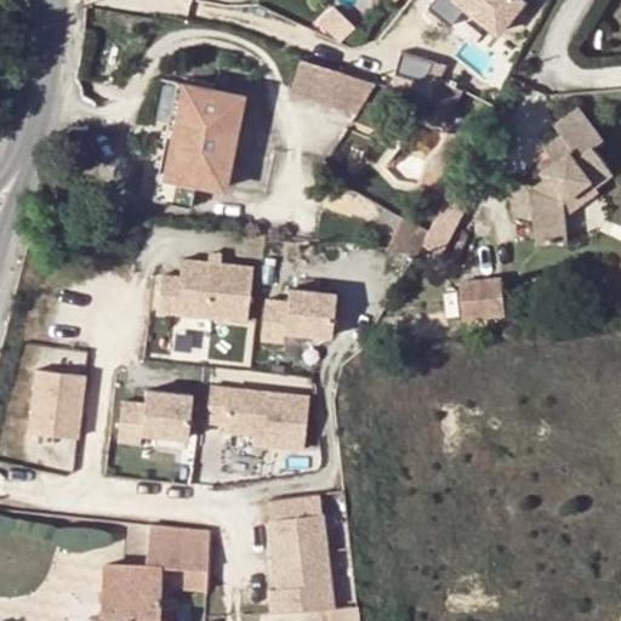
[(523,0),(432,0),(427,6),(451,26),(465,7),(497,33),(523,0)]
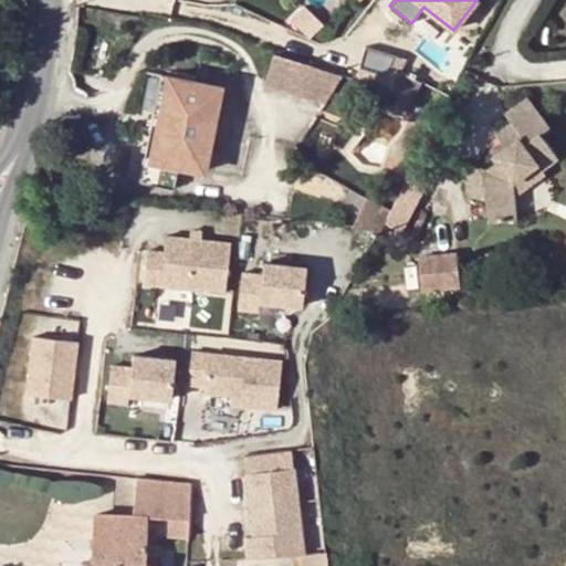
[(324,23),(306,4),(292,18),(311,37),(324,23)]
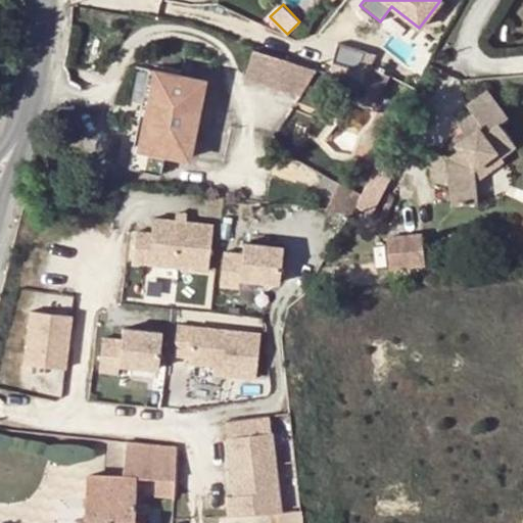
[(273,55),(252,50),(244,80),(300,95),(315,69),(286,60),(286,59),(273,55)]
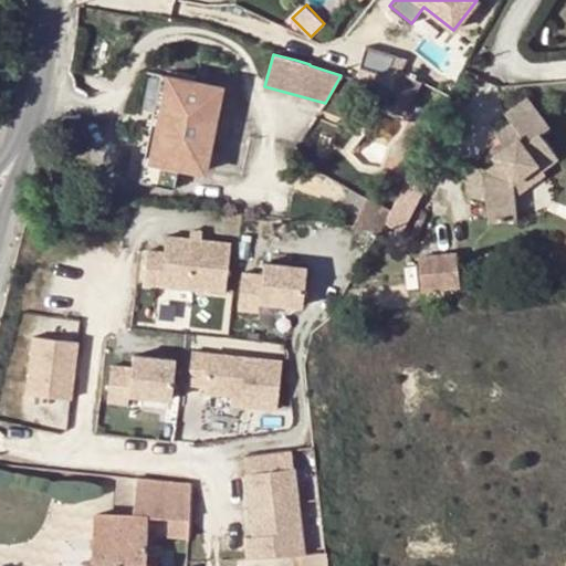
[(421,82),(401,72),(390,92),(402,98),(396,112),(404,116),(421,82)]
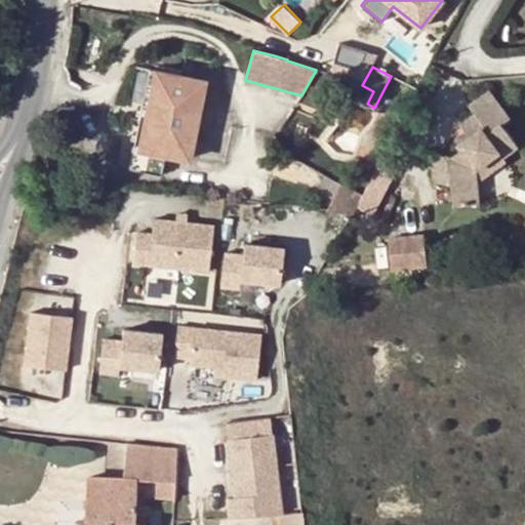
[(185,77),(159,72),(152,108),(142,106),(129,168),(161,174),(166,153),(189,157),(203,89),(183,85),(185,77)]
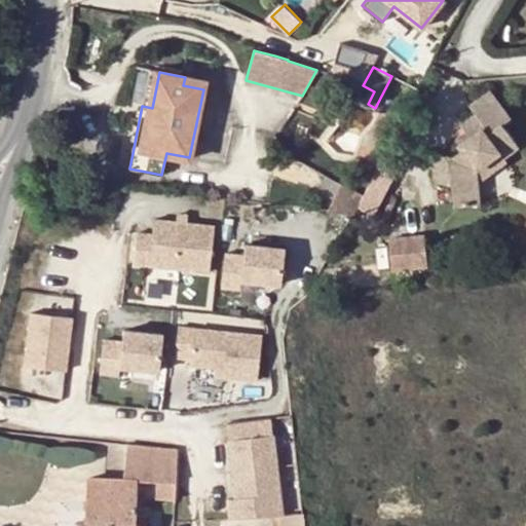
[(479,208),(477,172),(500,156),(503,162),(517,152),(502,129),(508,123),(488,96),(471,106),(476,112),(458,123),(465,135),(454,143),(460,152),(451,158),(431,161),(433,189),(453,188),(456,209),(479,208)]
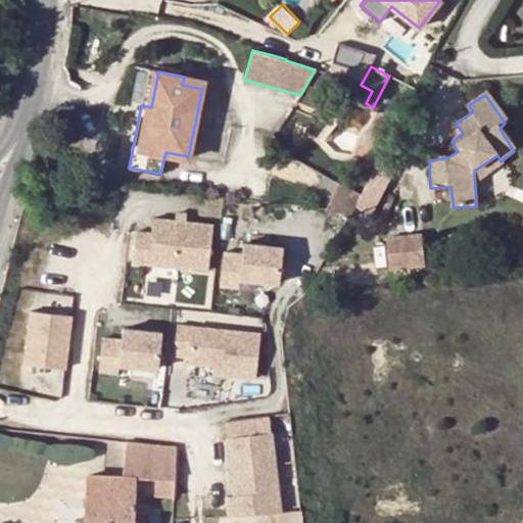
[(497,155),(474,171),(482,182),(506,167),(501,161),(497,155)]
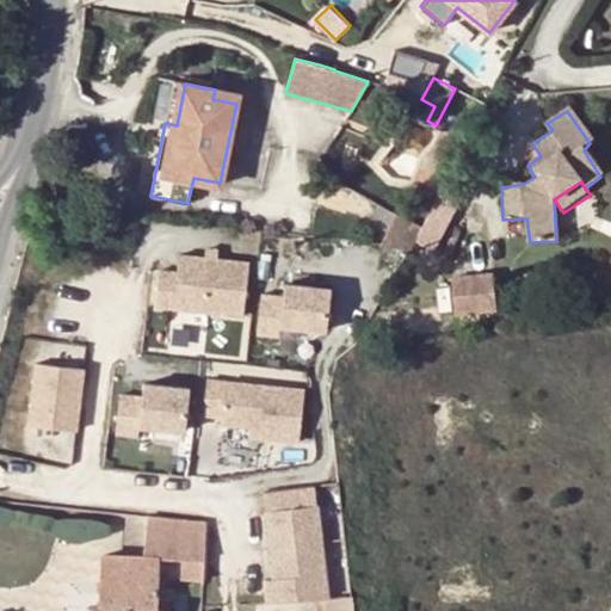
[(439,191),(426,215),(445,224),(458,202),(439,191)]
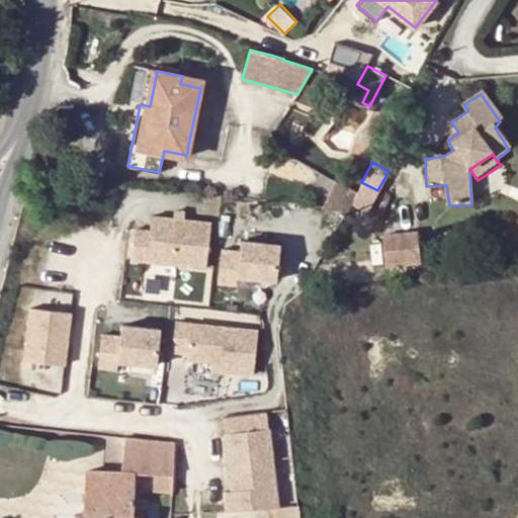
[(355,193),(333,182),(318,209),(345,212),(348,206),(355,193)]
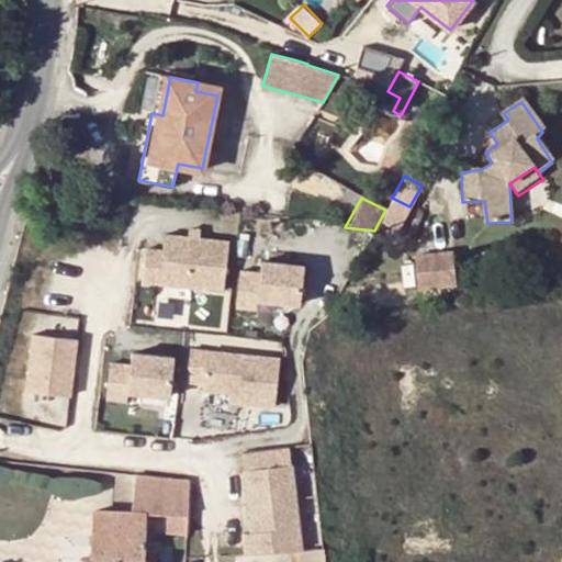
[(392,198),(385,210),(378,224),(395,233),(409,206),(392,198)]
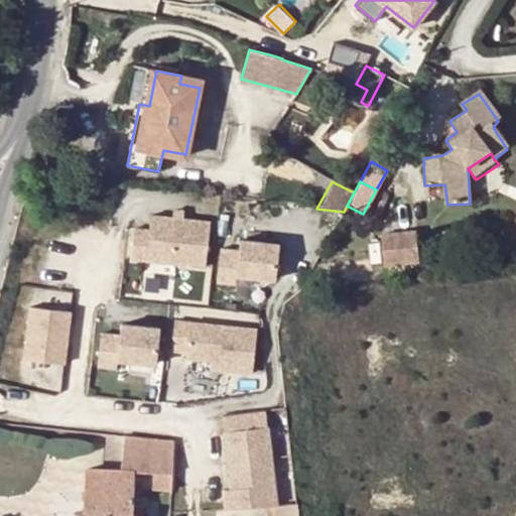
[(173,211),(173,217),(182,219),(183,212),(173,211)]
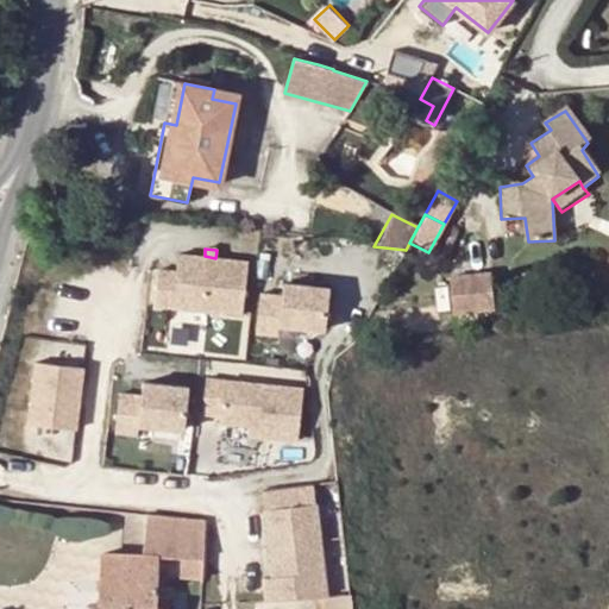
[(205,256),(179,253),(176,271),(158,269),(155,305),(242,315),(248,262),(215,258),(205,256)]
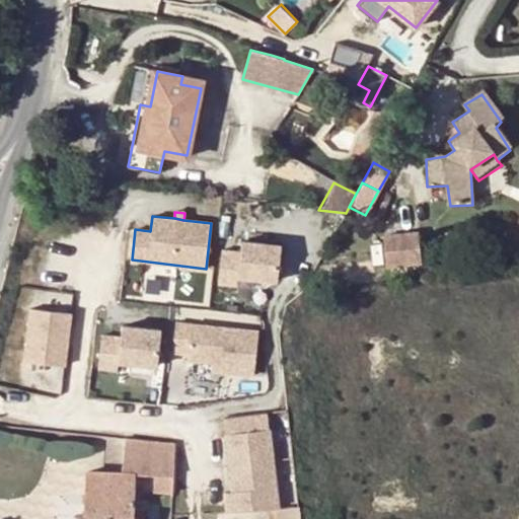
[(413,236),(376,240),(379,272),(415,269),(413,236)]
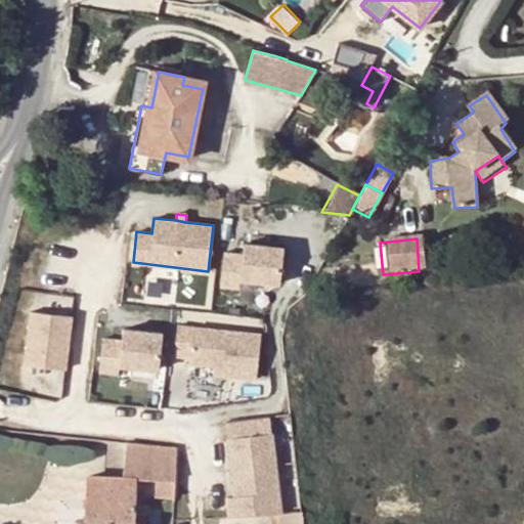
[(244,254),(224,253),(220,286),(239,288),(241,278),(279,282),(284,247),(245,243),(244,254)]
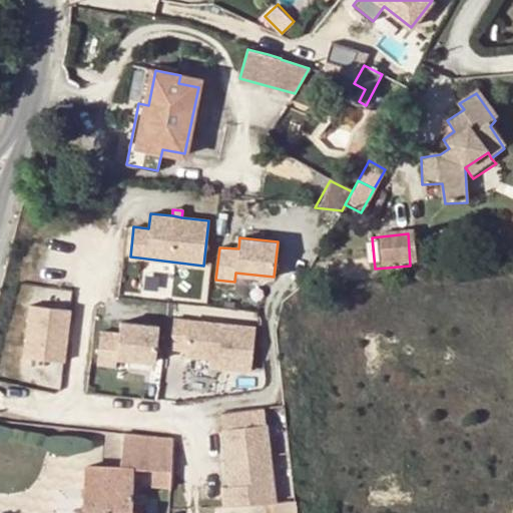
[(70,309),(31,305),(26,358),(65,362),(70,309)]
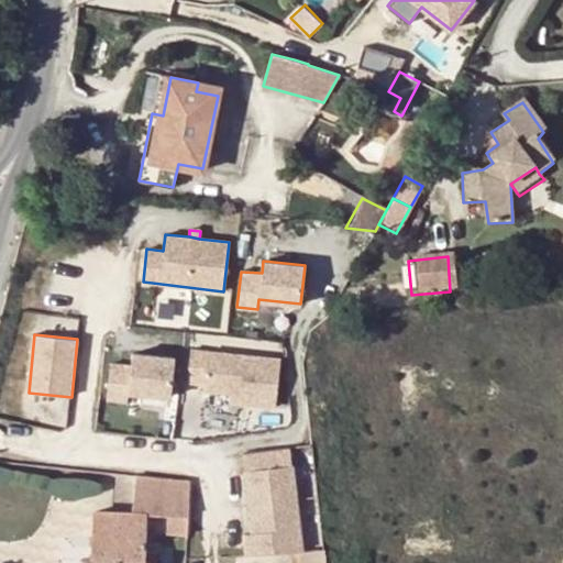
[(189,349),(186,382),(202,384),(202,389),(230,392),(241,394),(240,404),(275,407),(280,359),(189,349)]
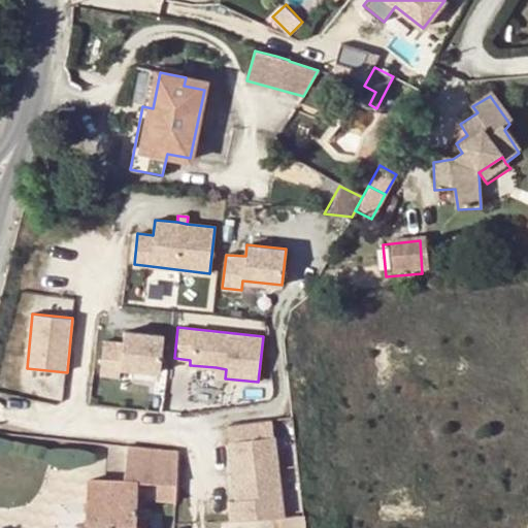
[(164,335),(125,331),(123,342),(104,341),(101,374),(120,376),(121,367),(161,371),(164,335)]
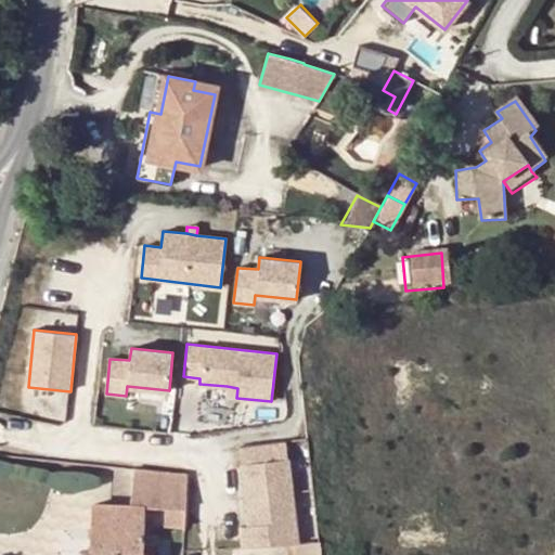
[(237,388),(227,386),(226,397),(236,398),(237,388)]
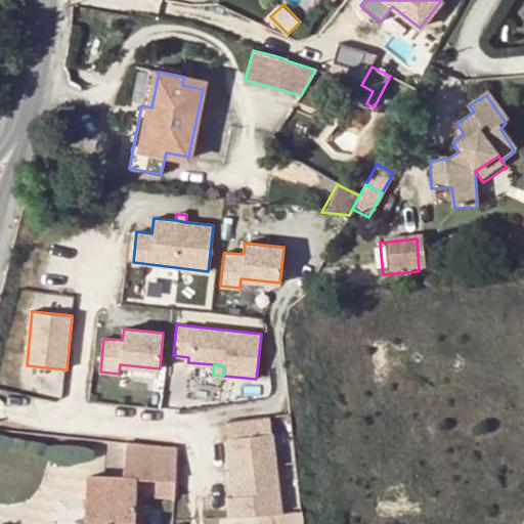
[(270,417),(226,421),(230,459),(239,457),(244,481),(233,482),(235,495),(227,496),(230,515),(272,513),(272,523),(298,523),(297,511),(278,513),(275,465),(270,417)]
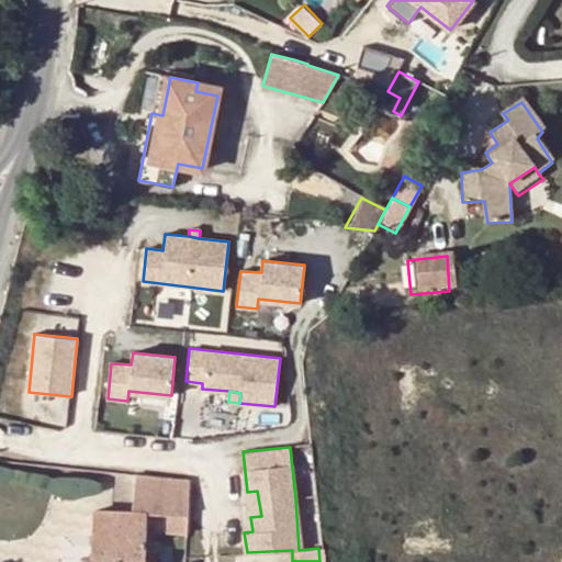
[(91,558),(91,561),(153,561),(153,527),(146,527),(145,516),(163,516),(163,535),(181,536),(183,483),(130,476),(130,514),(92,514),(91,558)]
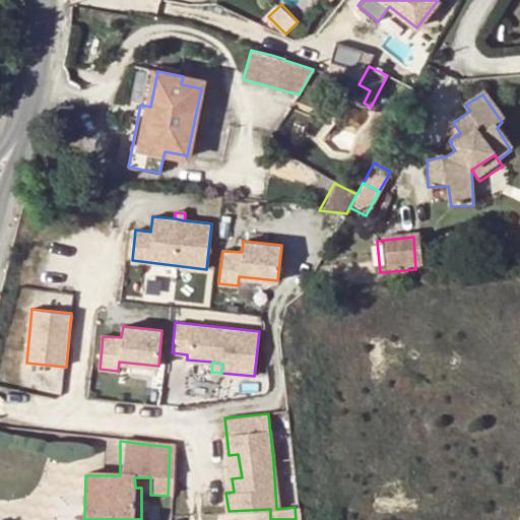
[(229,455),(232,478),(242,477),(238,454),(229,455)]
